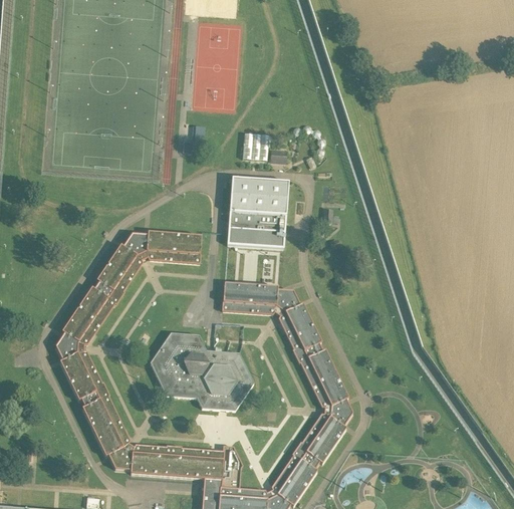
[(192,140),(205,140),(205,122),(193,122),(192,140)]
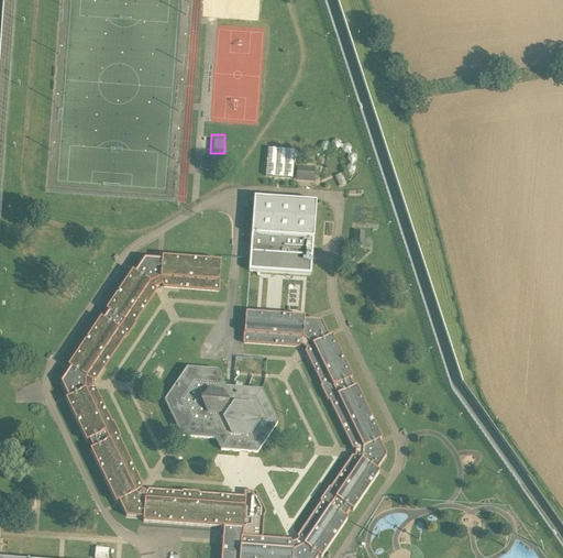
[(333,139),(332,140),(332,142),(333,144),(334,145),(337,146),(338,146),(339,146),(340,145),(341,144),(342,142),(342,140),(341,139),(341,138),(340,137),(337,137),(335,137),(334,138),(333,139)]
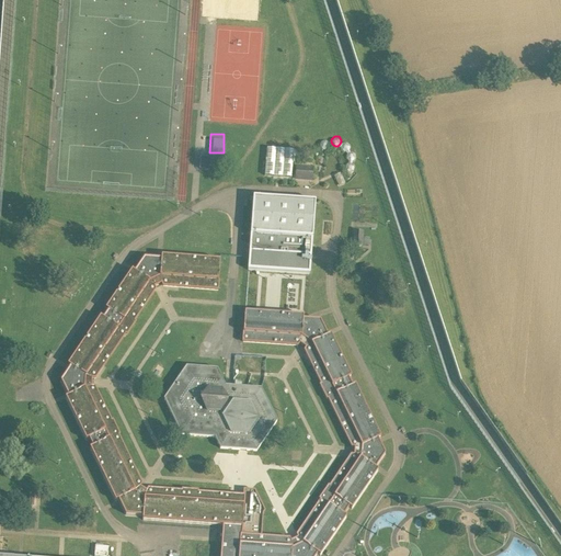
[(320,139),(320,140),(320,143),(320,145),(321,146),(323,147),(325,147),(327,147),(328,146),(329,145),(330,144),(330,140),(329,139),(328,138),(327,137),(324,137),(323,137),(321,138),(320,139)]
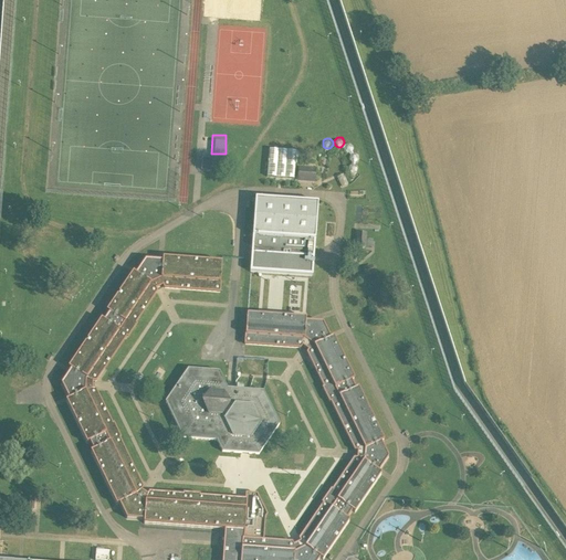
[(345,144),(344,146),(344,147),(345,149),(346,150),(348,151),(349,151),(350,151),(353,150),(354,149),(354,148),(354,146),(354,144),(353,143),(352,141),(349,141),(347,141),(346,143),(345,144)]
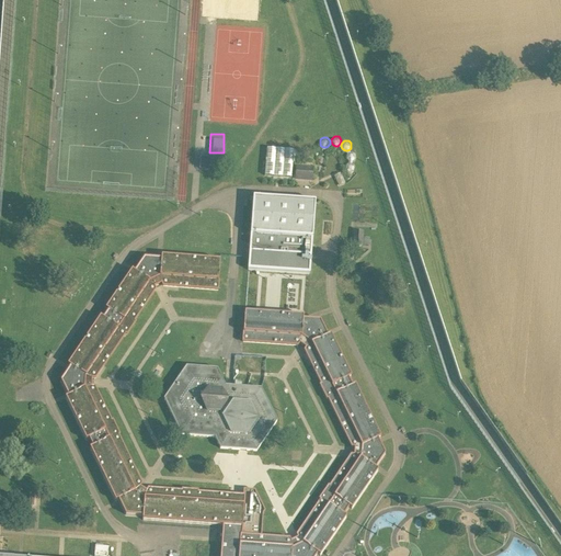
[(265,171),(292,172),(293,146),(266,144),(265,171)]
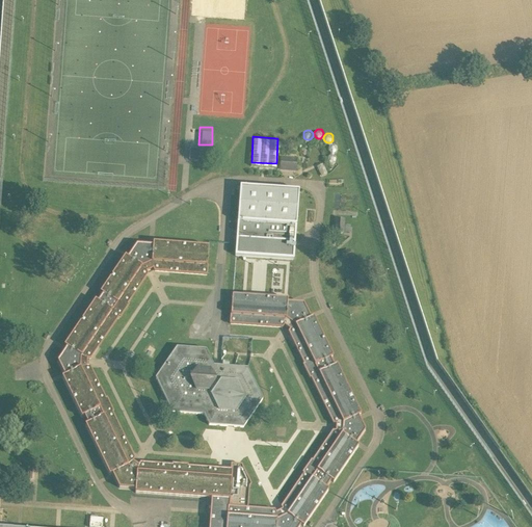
[(330,143),(329,146),(329,148),(329,149),(331,151),(333,152),(335,152),(336,151),(337,151),(338,149),(339,148),(339,146),(338,145),(338,143),(336,142),(334,141),(333,142),(331,142),(330,143)]
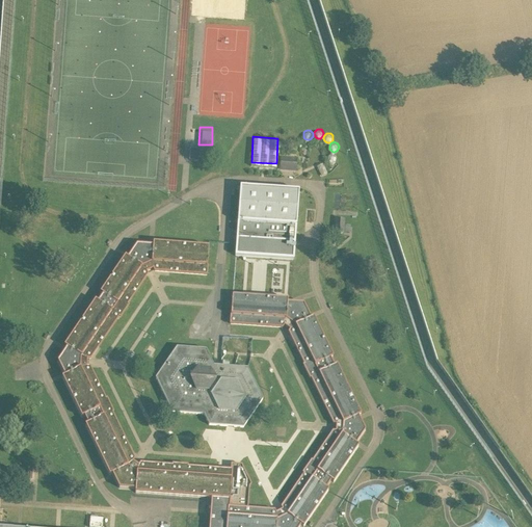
[(190,155),(198,155),(200,143),(190,143),(190,155)]
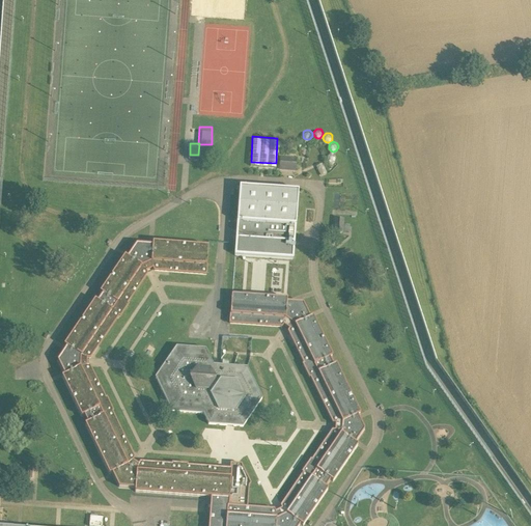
[(328,154),(328,156),(327,158),(328,159),(329,161),(331,161),(332,162),(334,161),(335,161),(336,159),(337,158),(337,156),(336,155),(335,154),(334,153),(332,151),(331,153),(329,153),(328,154)]
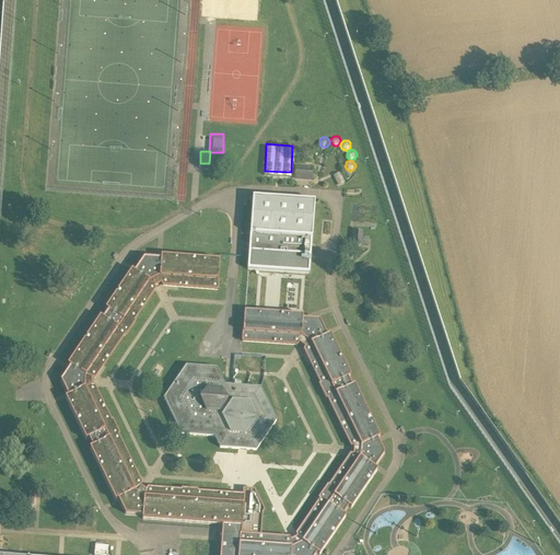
[(314,163),(296,162),(295,175),(313,176),(314,163)]
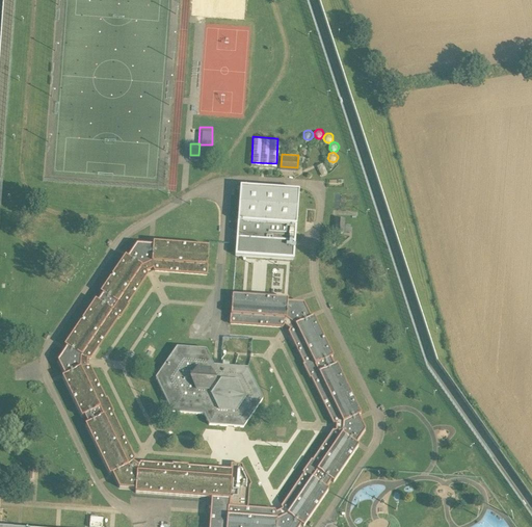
[(327,174),(323,162),(318,164),(322,175),(327,174)]
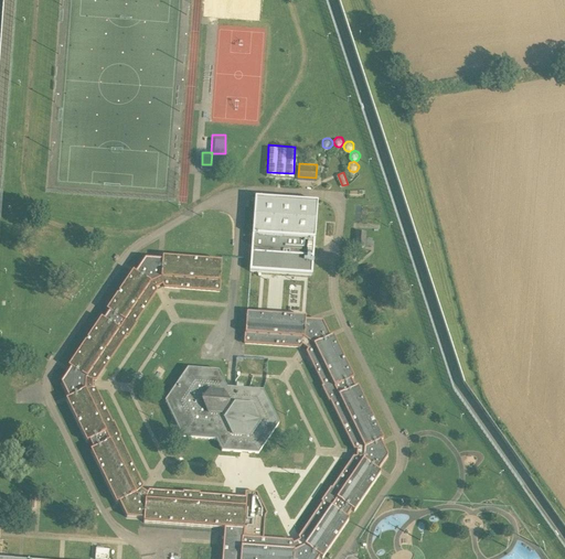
[(317,200),(256,194),(255,194),(253,230),(315,235),(318,199),(317,199),(317,200)]
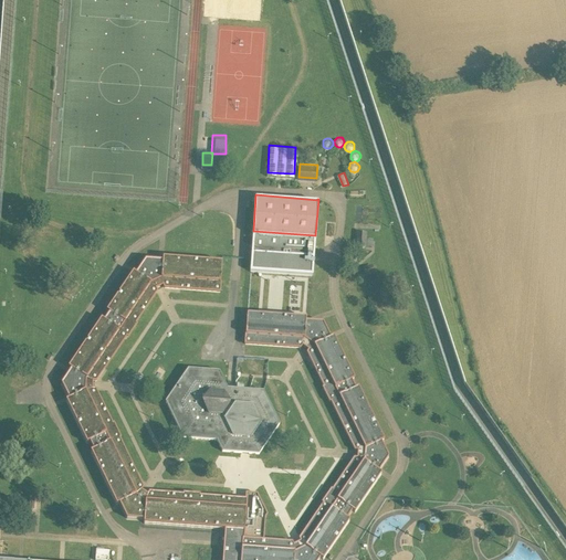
[(315,235),(253,231),(252,245),(270,246),(270,251),(279,252),(279,247),(287,249),(286,252),(295,253),(296,249),(314,250),(315,235)]
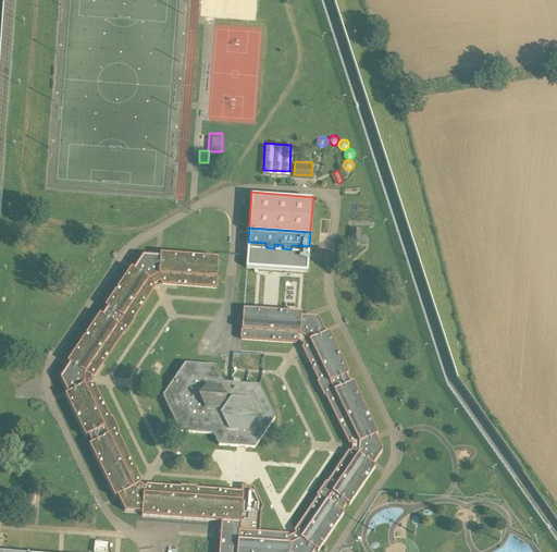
[(361,228),(351,228),(351,240),(361,240),(361,228)]
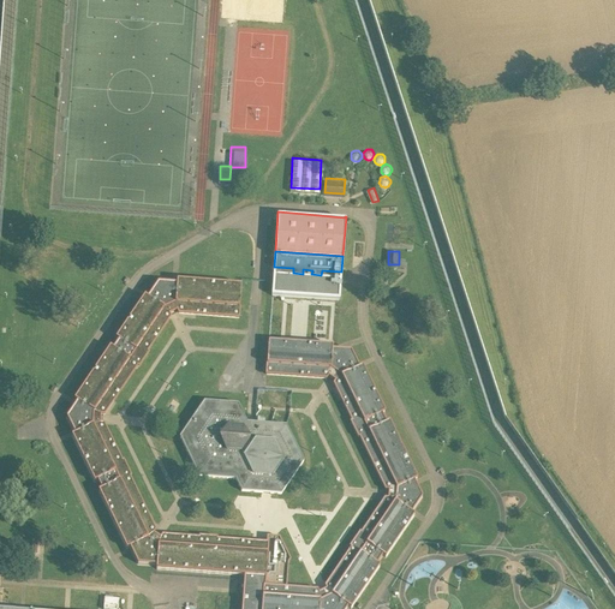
[(340,294),(341,272),(322,270),(321,275),(311,274),(312,270),(303,269),(303,274),(293,273),(293,268),(274,267),(272,291),(340,294)]
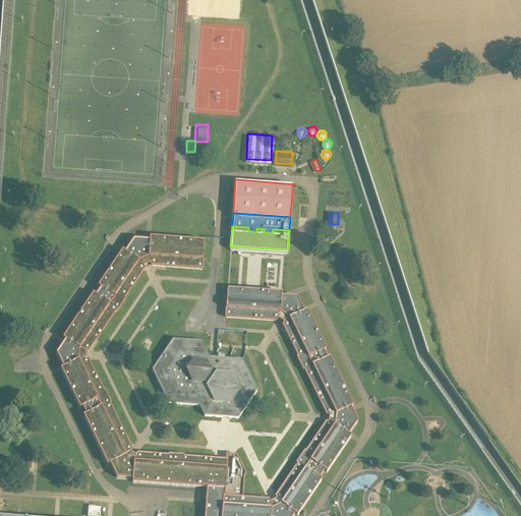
[(226,457),(182,454),(182,453),(168,452),(168,453),(136,451),(134,453),(128,448),(130,446),(109,400),(110,400),(104,387),(102,387),(87,356),(83,355),(84,348),(88,348),(116,306),(117,307),(124,295),(123,295),(143,266),(142,263),(150,259),(151,262),(201,266),(204,237),(150,233),(150,236),(133,235),(125,248),(122,246),(98,282),(100,284),(96,291),(93,290),(62,335),(65,337),(56,349),(63,364),(60,365),(79,404),(81,403),(85,411),(83,412),(107,461),(109,460),(116,474),(132,475),(132,478),(207,483),(224,484),(226,457)]
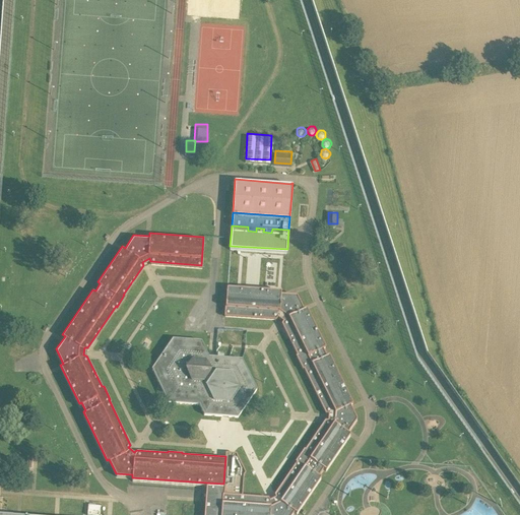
[(343,241),(334,244),(336,252),(345,249),(343,241)]
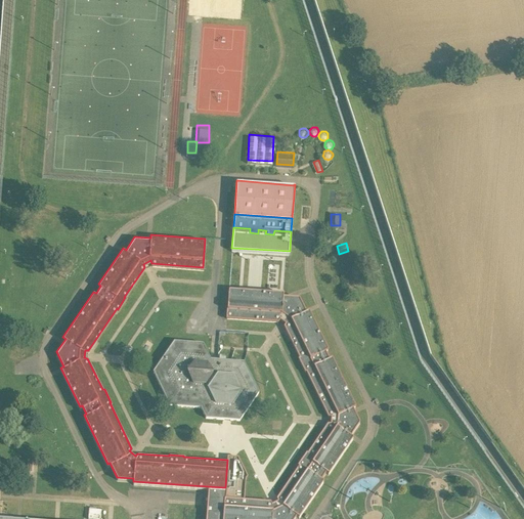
[(269,500),(224,496),(222,518),(292,518),(296,513),(298,514),(323,478),(320,477),(325,470),(328,471),(353,435),(350,433),(359,420),(352,405),(355,404),(332,355),(329,357),(325,349),(328,348),(309,308),(306,310),(299,295),(284,294),(284,291),(228,287),(226,315),(277,319),(279,316),(286,321),(285,323),(300,356),(299,356),(307,373),(308,373),(328,414),(332,414),(331,422),(326,422),(307,451),(306,450),(298,463),(299,464),(276,496),(277,499),(270,503),(269,500)]
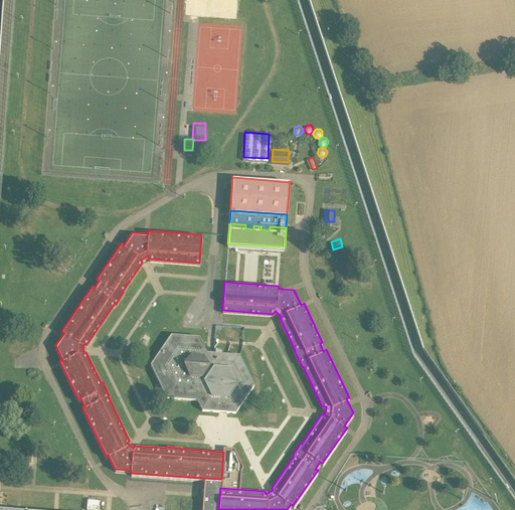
[(239,353),(206,350),(199,335),(170,334),(150,363),(165,395),(195,398),(201,408),(234,410),(253,382),(239,353)]
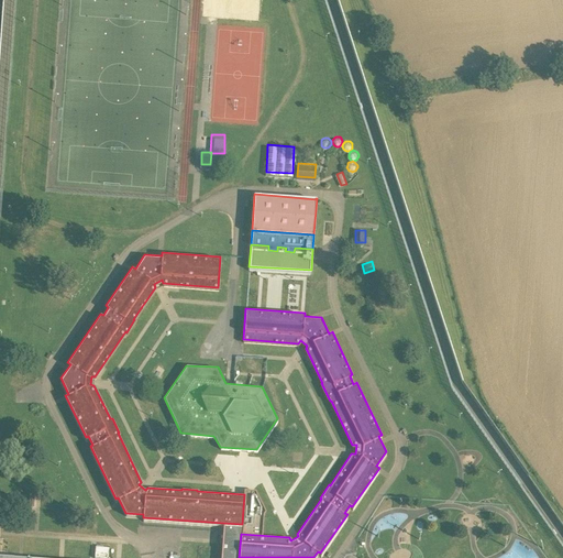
[(34,493),(26,492),(24,503),(33,504),(34,493)]
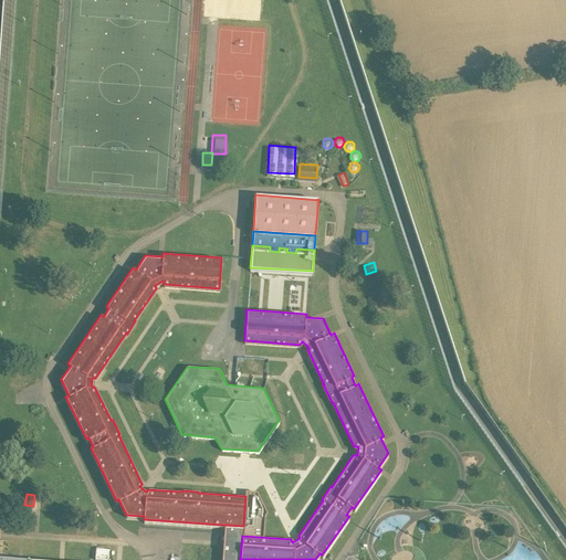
[(243,526),(224,525),(221,559),(240,559),(242,536),(243,526)]
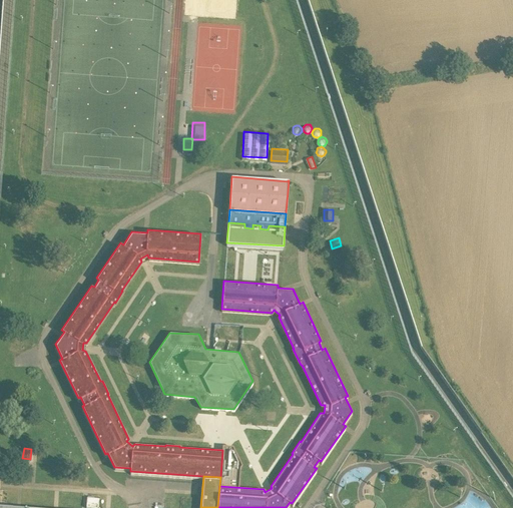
All buildings are outlined.
